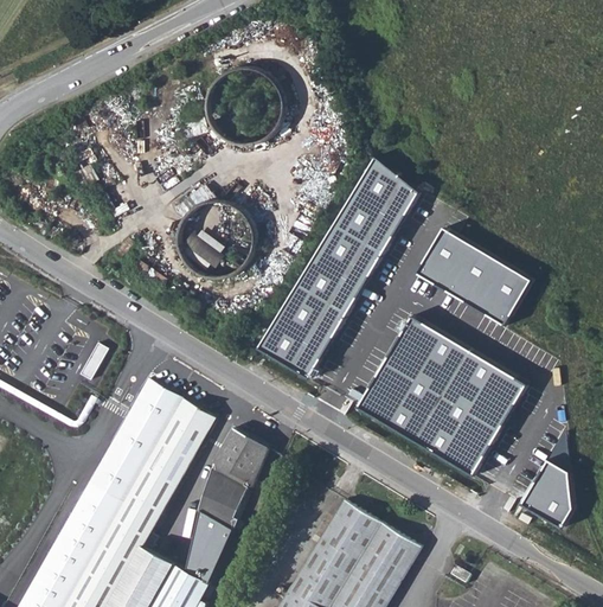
[(350,200),(364,209),(386,170),(372,163),(350,200)]
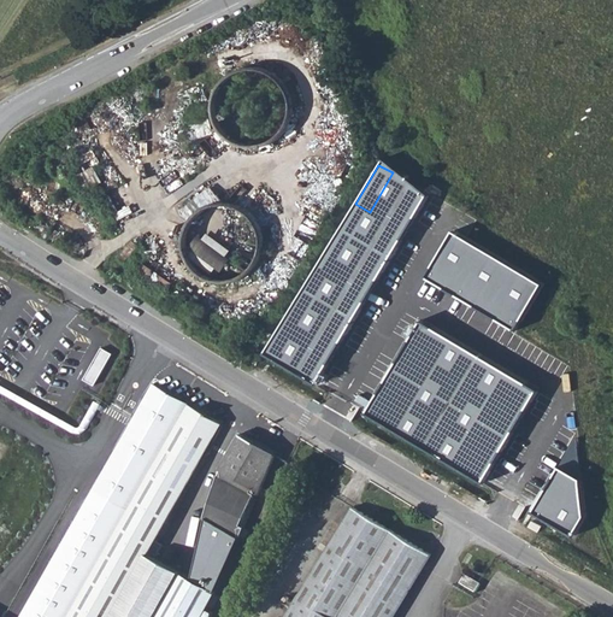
[(206,200),(214,194),(208,186),(200,192),(206,200)]
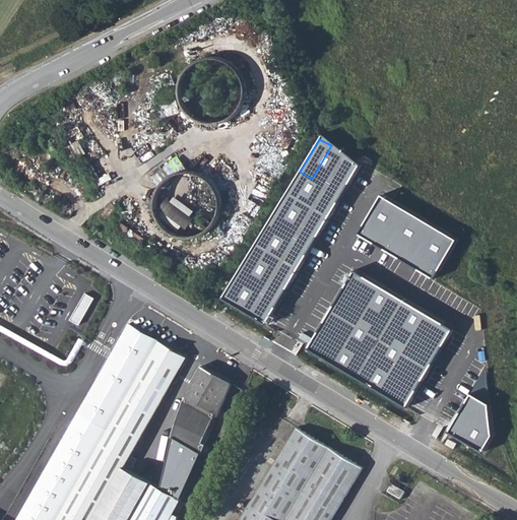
[(217,216),(219,209),(218,201),(217,194),(213,187),(208,181),(203,177),(196,173),(188,172),(181,172),(173,173),(167,177),(160,181),(155,187),(152,194),(150,201),(149,208),(151,215),(154,222),(158,229),(164,234),(170,238),(177,240),(184,241),(192,240),(198,238),(205,234),(210,229),(214,222),(217,216)]
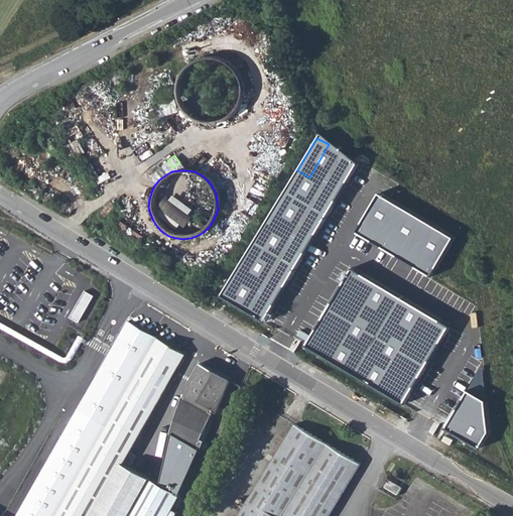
[(14,179),(11,182),(17,185),(16,186),(23,190),(25,186),(14,179)]
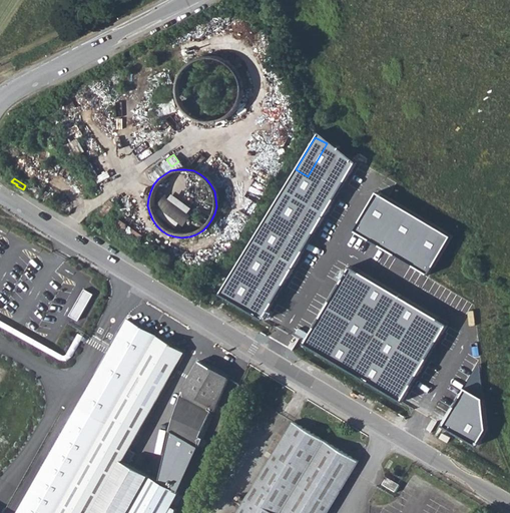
[(78,320),(91,293),(82,288),(68,315),(78,320)]
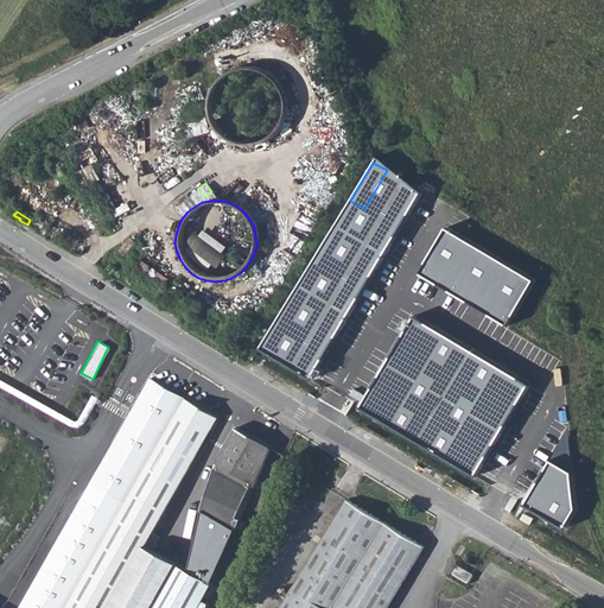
[(128,412),(18,607),(203,607),(205,603),(201,601),(209,584),(237,518),(234,515),(249,482),(253,483),(268,448),(234,428),(215,462),(198,510),(185,570),(142,546),(215,417),(147,379),(128,412)]
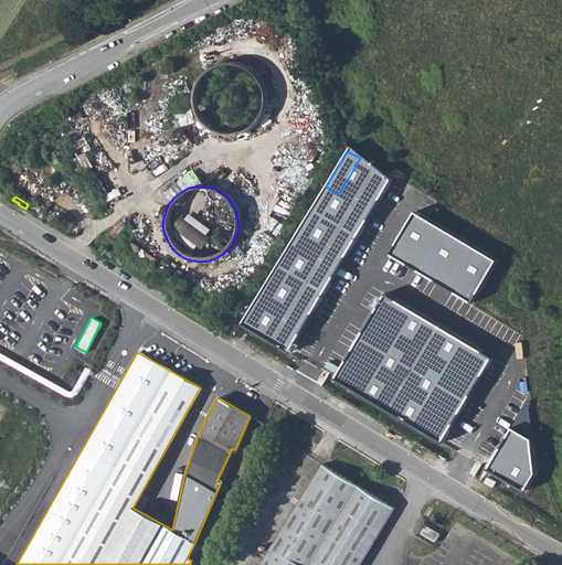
[(321,465),(258,564),(356,564),(391,508),(321,465)]
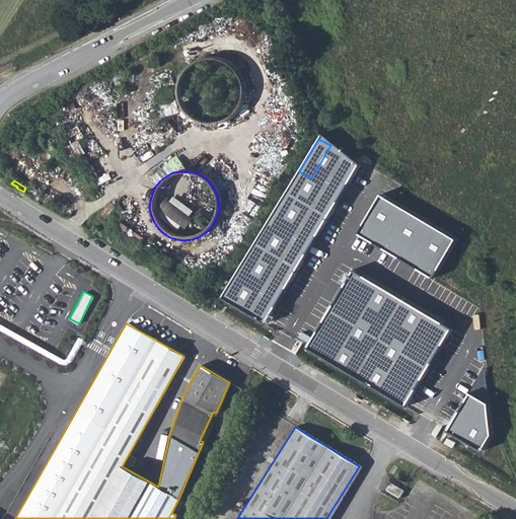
[(389,484),(384,491),(397,499),(401,492),(389,484)]
